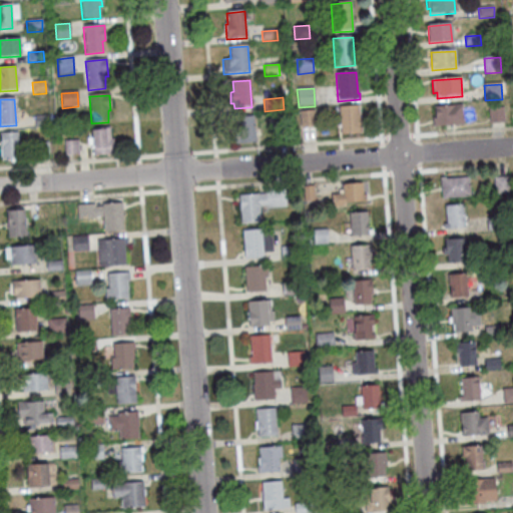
[(435,119),(434,107),(462,105),(463,126),(433,128),(432,119),(435,119)]
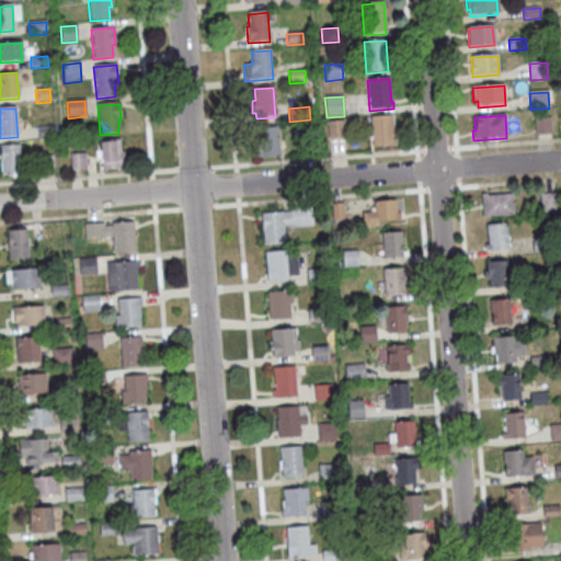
[(370,118),(392,117),(395,148),(373,149),(370,118)]
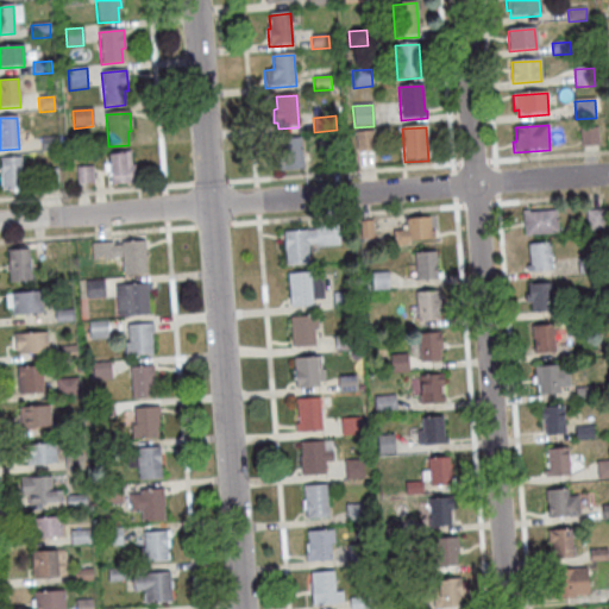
[(581,130),(597,129),(600,148),(582,149),(581,130)]
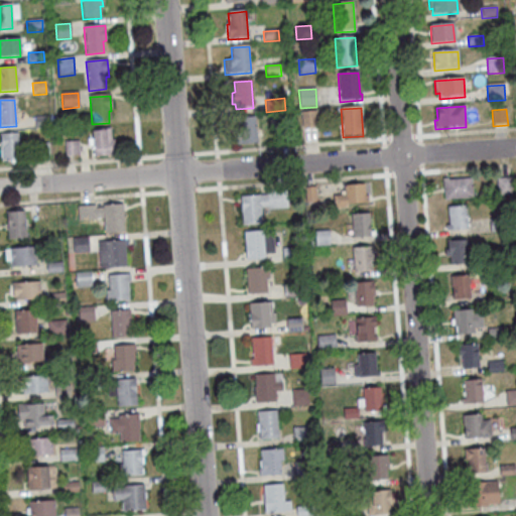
[(316,112),(317,128),(303,129),(302,113),(316,112)]
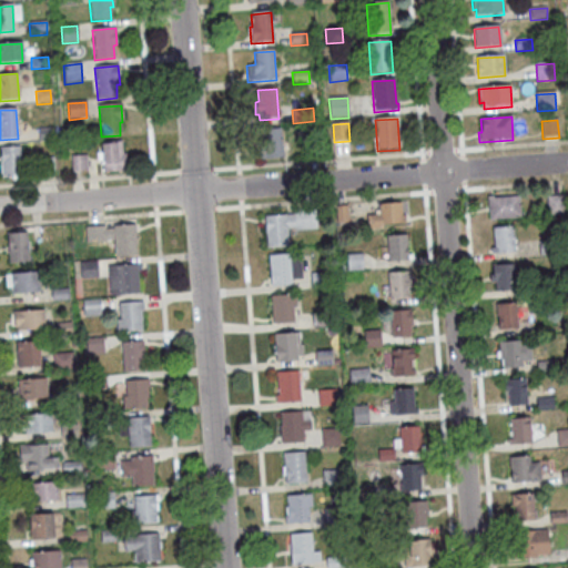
[(38,131),(53,130),(54,141),(39,142),(38,131)]
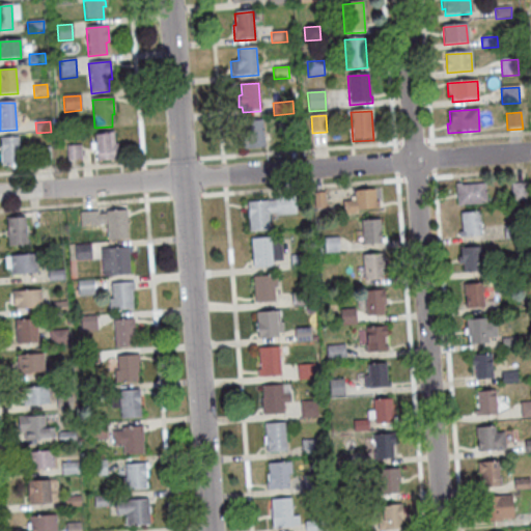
[(240,122),(261,121),(263,148),(243,150),(240,122)]
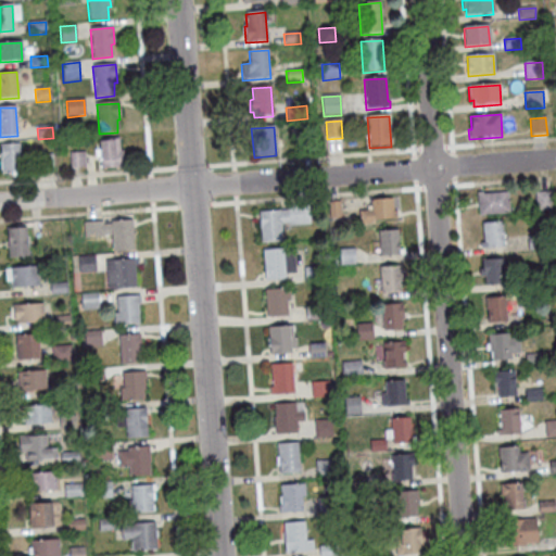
[(298,138),(311,137),(312,154),(300,155),(298,138)]
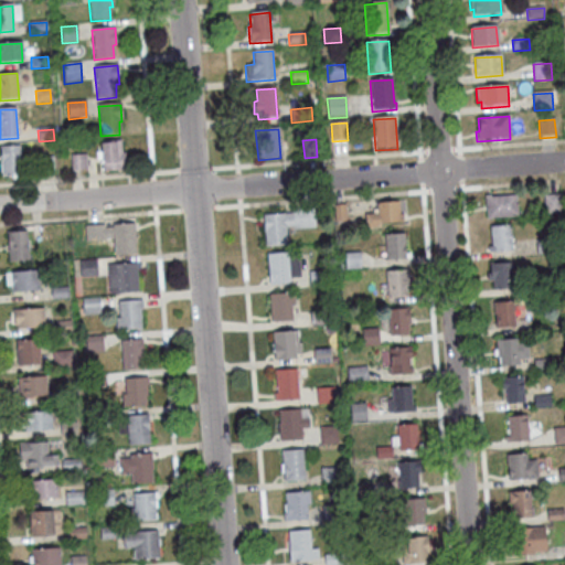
[(121,155),(124,155),(126,172),(102,173),(99,146),(120,145),(121,155)]
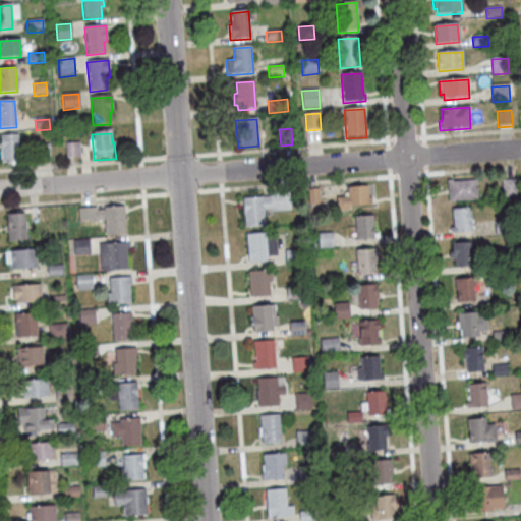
[(18,154),(19,163),(1,164),(0,151),(0,136),(17,135),(18,148),(25,148),(25,154),(18,154)]
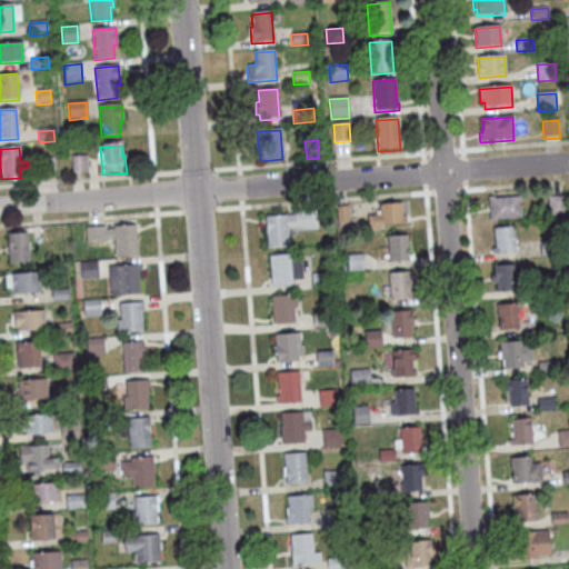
[(86,157),(87,172),(72,173),(71,158),(86,157)]
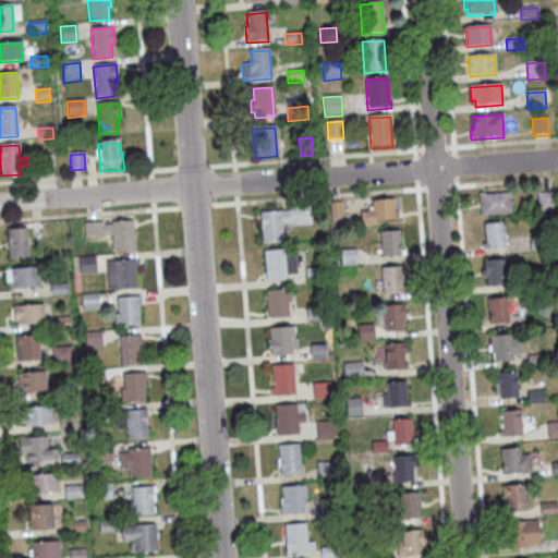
[(41,156),(52,155),(53,176),(43,176),(41,156)]
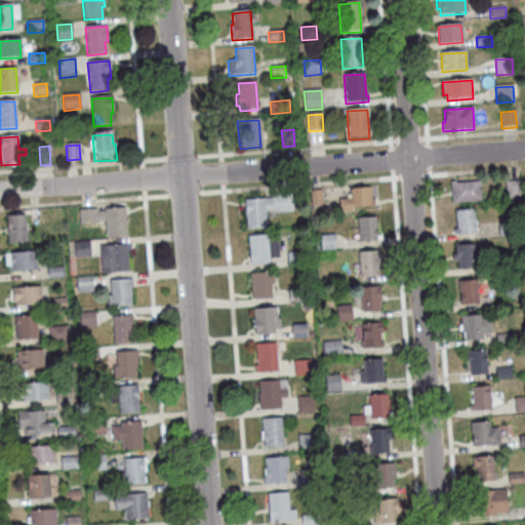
[(506,183),(520,182),(521,199),(507,200),(506,183)]
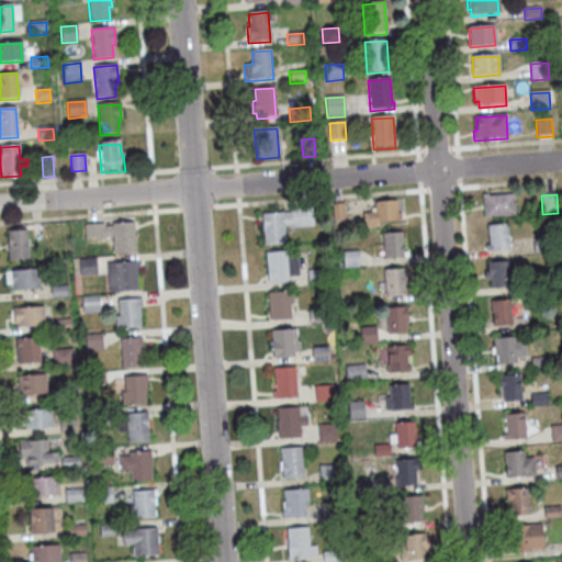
[(482,198),(513,195),(515,216),(483,218),(482,198)]
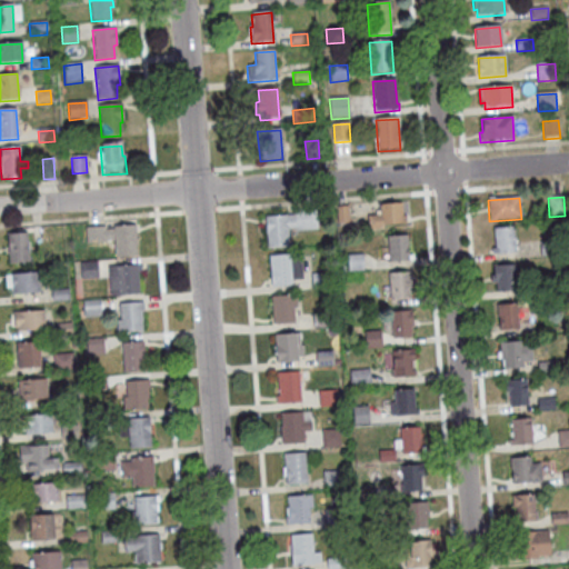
[(379,206),(401,205),(402,218),(406,217),(406,225),(368,228),(367,218),(380,217),(379,206)]
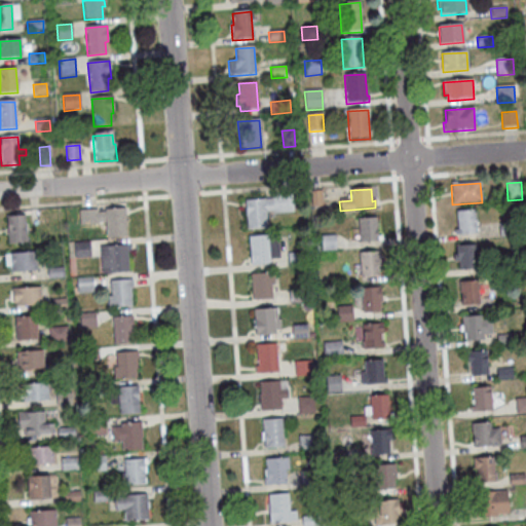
[(322,191),(323,208),(311,208),(310,192),(322,191)]
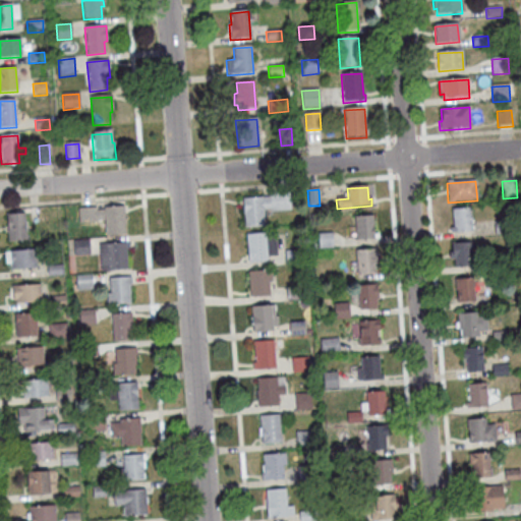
[(242,199),(269,198),(269,194),(289,192),(290,212),(270,213),(270,210),(263,211),(265,227),(244,229),(242,199)]
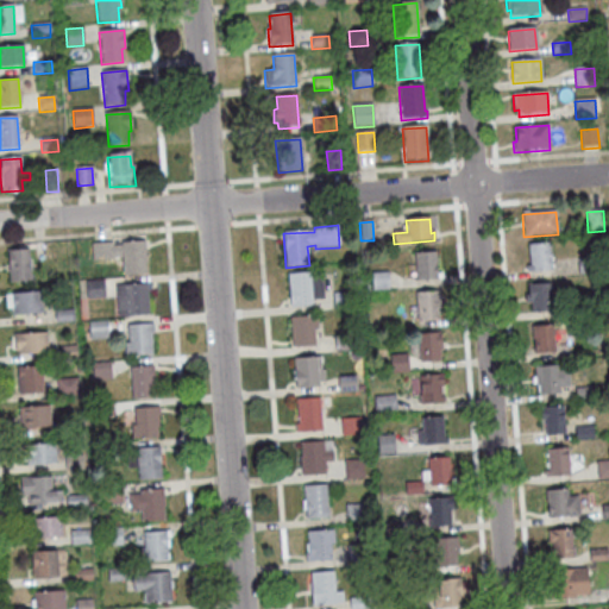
[(120,244),(143,242),(146,276),(124,278),(121,258),(113,259),(113,261),(93,262),(92,245),(112,244),(112,248),(121,246),(120,244)]
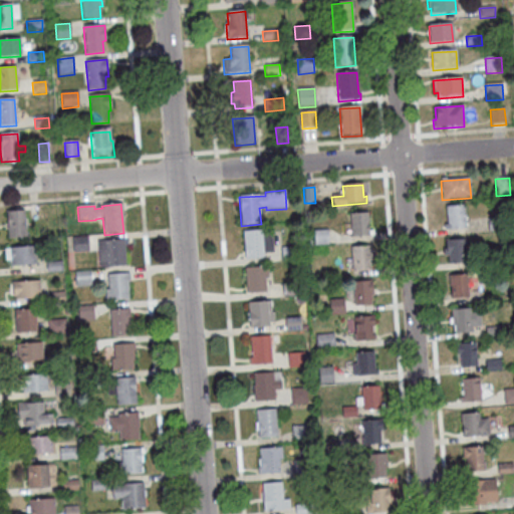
[(446,208),(464,206),(466,229),(445,231),(445,226),(447,226),(446,208)]
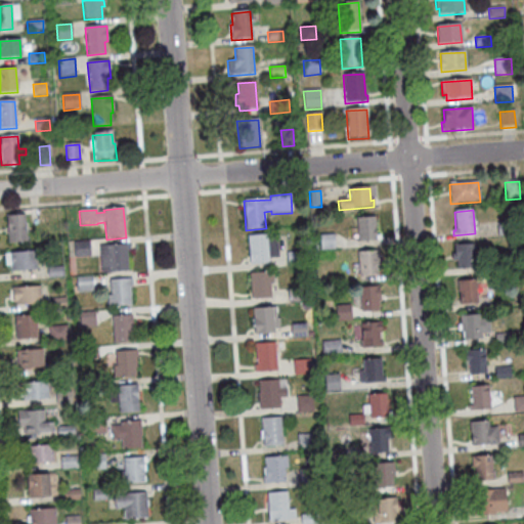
[(6,217),(24,216),(26,244),(8,245),(6,217)]
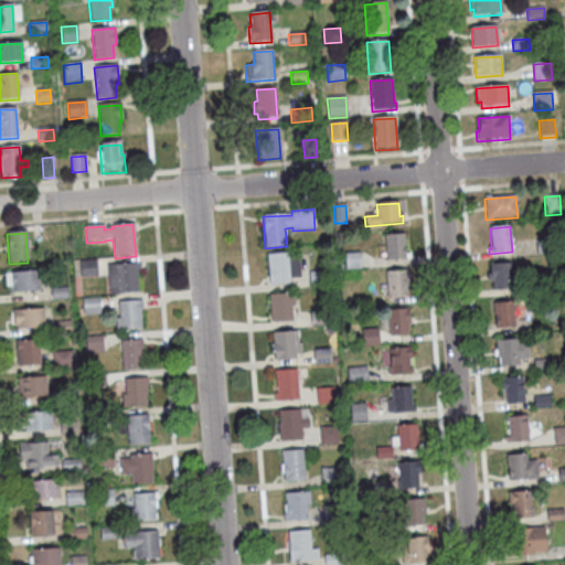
[(404,235),(406,260),(386,262),(384,236),(404,235)]
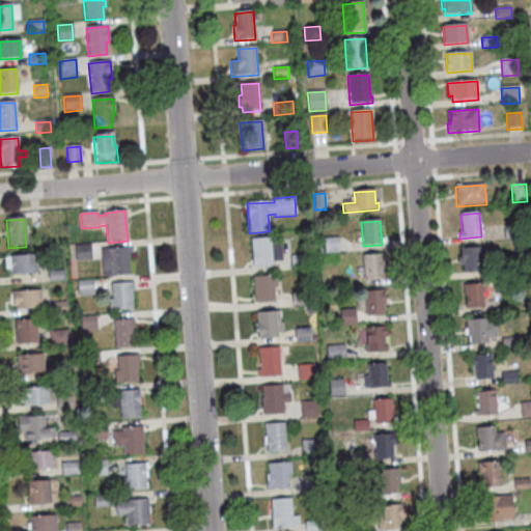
[(504,226),(520,225),(521,239),(505,240),(504,226)]
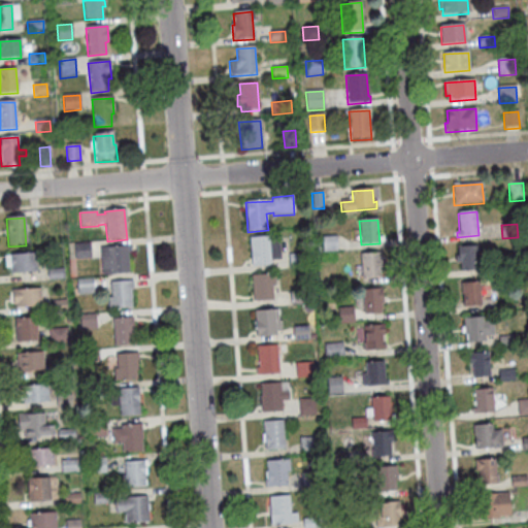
[(269,238),(279,238),(281,261),(271,262),(271,267),(252,268),(250,239),(269,237),(269,238)]
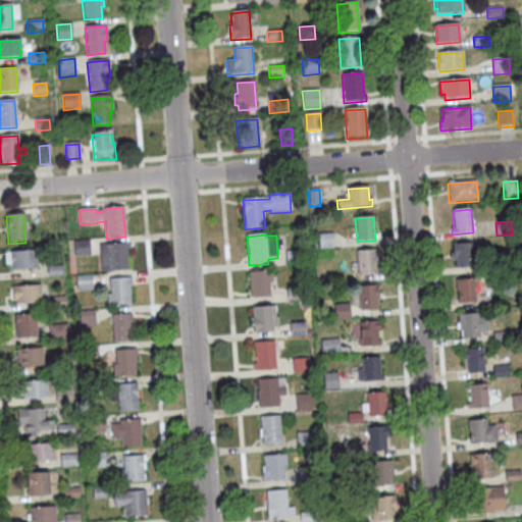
[(332,235),(333,249),(319,250),(318,236),(332,235)]
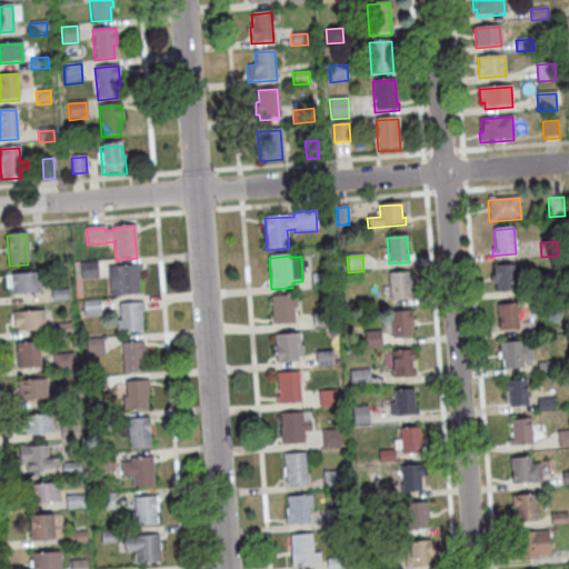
[(79,265),(97,263),(98,280),(80,281),(79,265)]
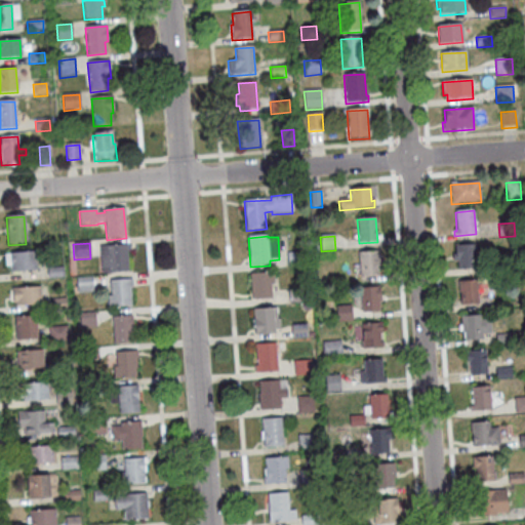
[(99,247),(127,245),(129,273),(102,275),(99,247)]
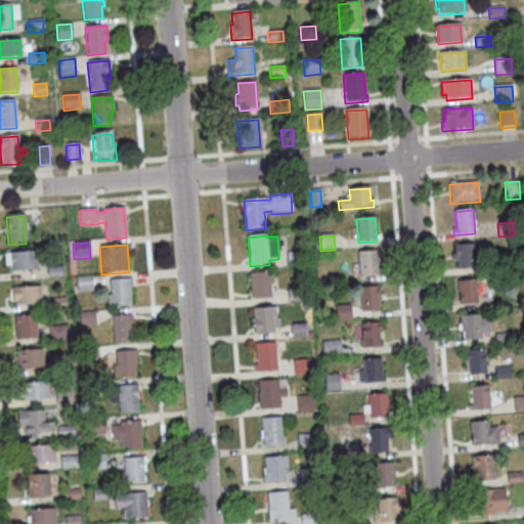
[(474,245),(475,269),(457,270),(456,261),(451,262),(451,255),(456,255),(455,246),(474,245)]
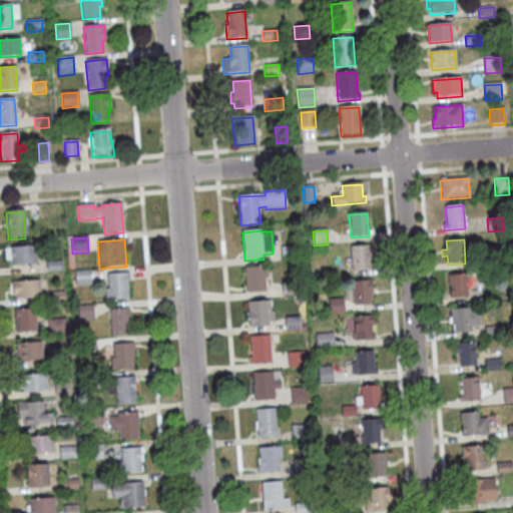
[(369,262),(370,271),(352,273),(350,248),(370,246),(371,262),(369,262)]
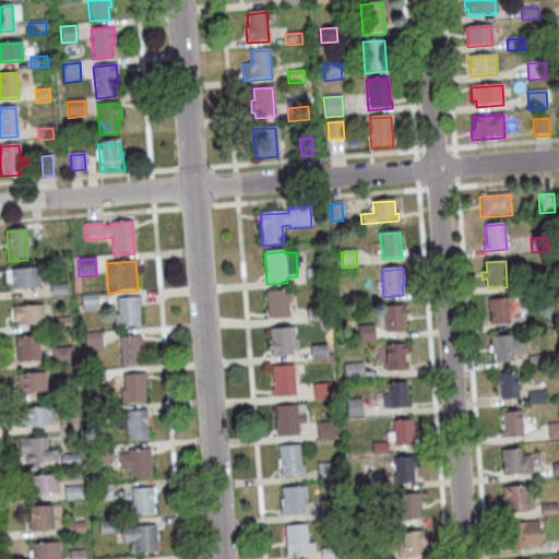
[(37,270),(38,289),(11,292),(10,285),(6,285),(4,272),(37,270)]
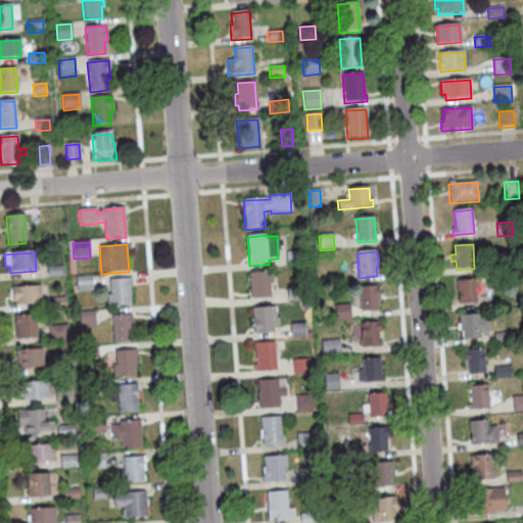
[(286,253),(301,252),(302,267),(287,268),(286,253)]
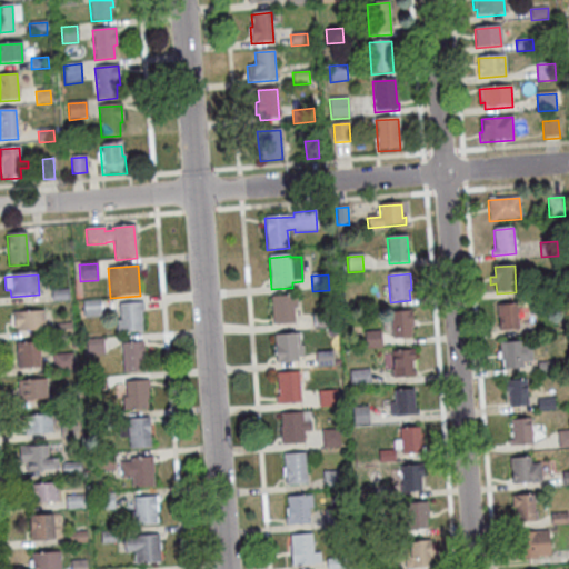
[(50,292),(68,290),(69,302),(51,303),(50,292)]
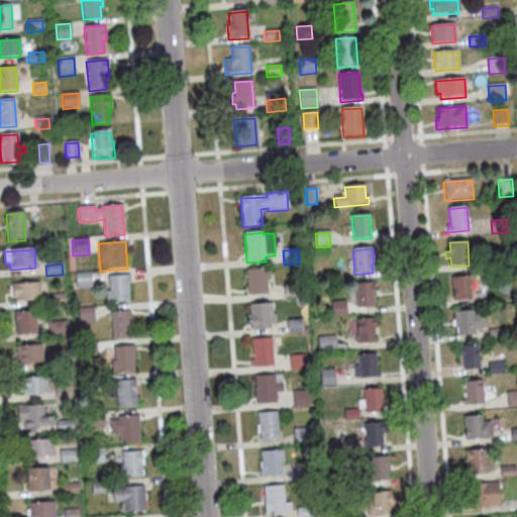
[(269,270),(270,282),(267,282),(268,296),(248,297),(246,271),(269,270)]
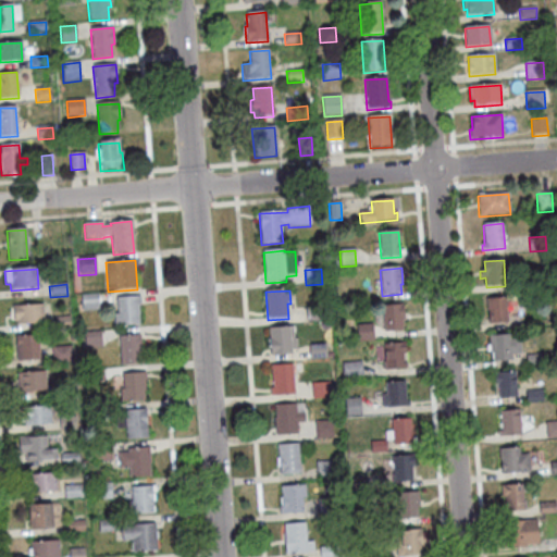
[(81,296),(97,295),(99,310),(82,312),(81,296)]
